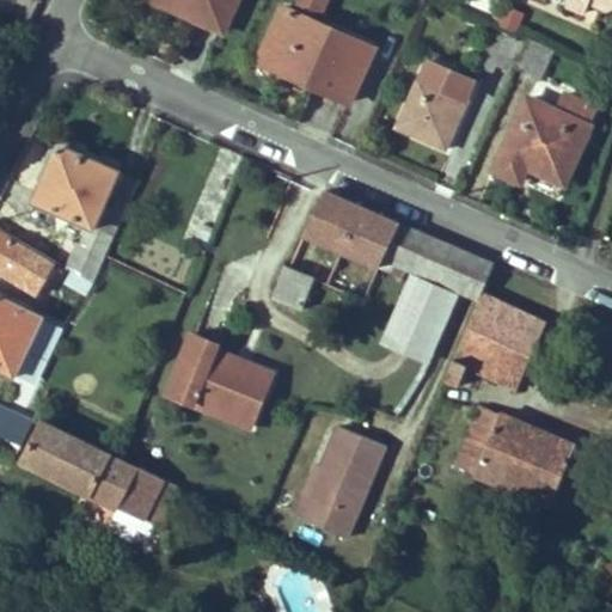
[(236,0),(159,0),(175,7),(177,0),(191,0),(230,16),(236,0)]
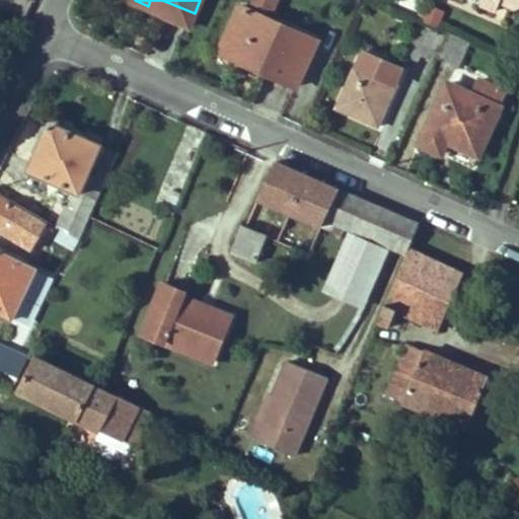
[(195,13),(162,0),(150,0),(148,6),(190,24),(195,13)]
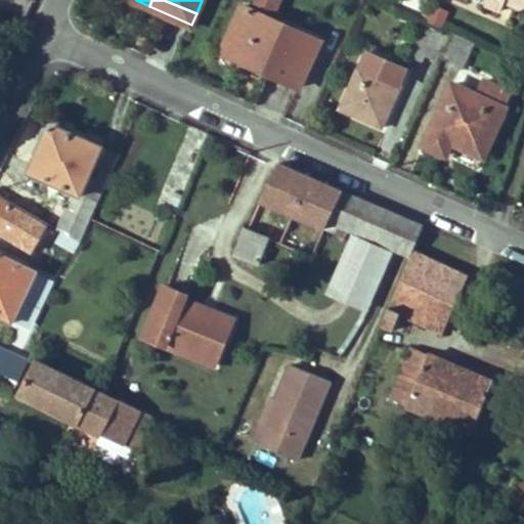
[(258,0),(254,9),(273,18),(280,0),(258,0)]
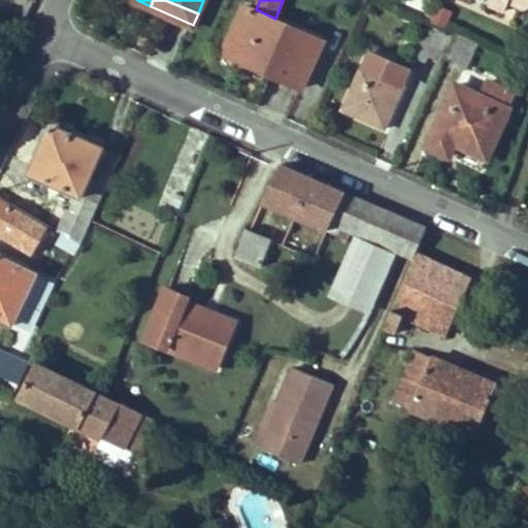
[(527,0),(491,0),(491,4),(504,10),(509,1),(509,0),(525,0),(527,1),(527,0)]
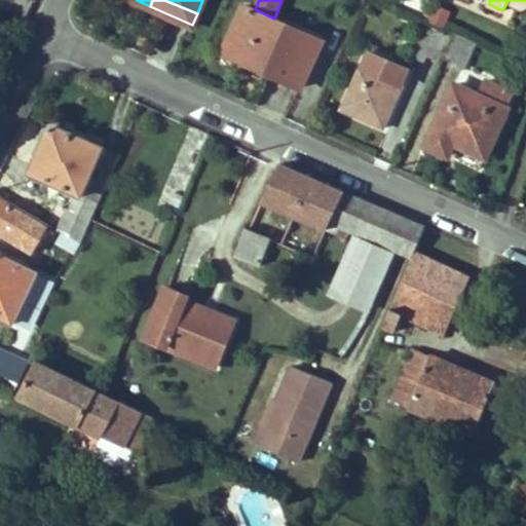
[(250,7),(245,5),(223,52),(269,72),(271,69),(231,49),(250,7)]
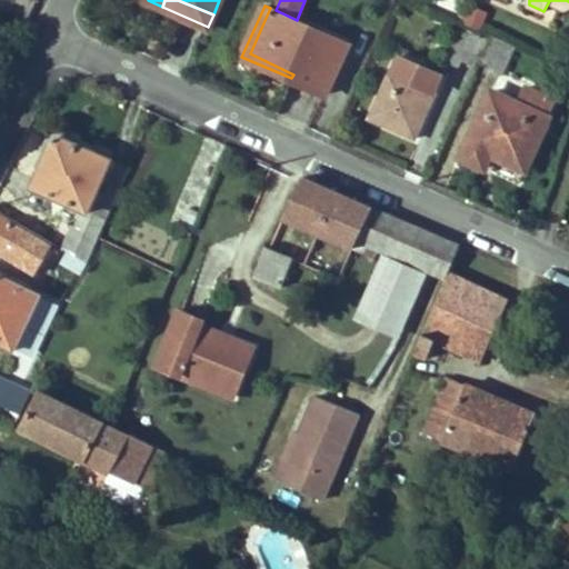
[(466,26),(482,30),(488,12),(471,7),(466,26)]
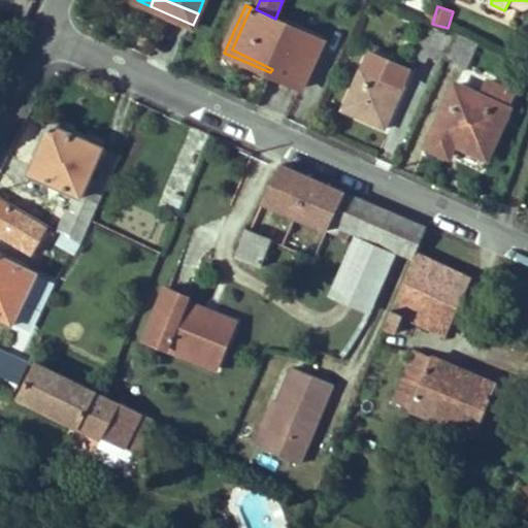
[(324,39),(275,19),(256,9),(251,7),(232,50),(272,69),(270,72),(302,88),(324,39)]
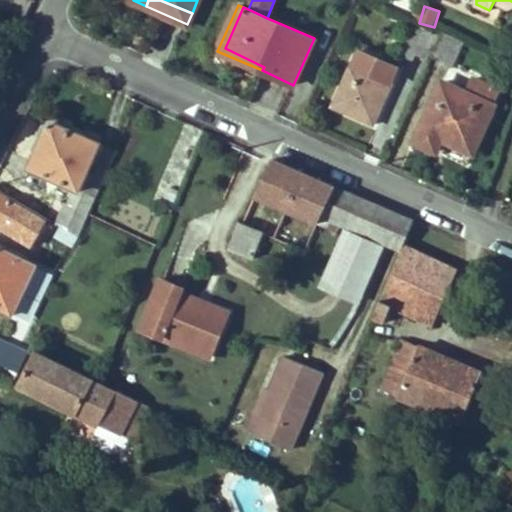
[(427,28),(423,35),(411,29),(400,54),(412,60),(416,53),(429,59),(440,33),(427,28)]
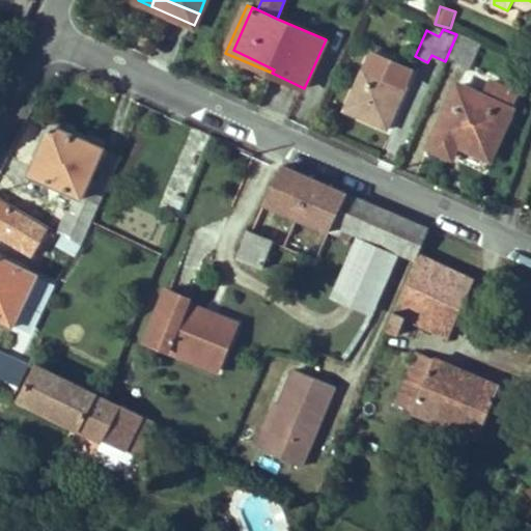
[(481,43),(459,32),(448,57),(469,67),(481,43)]
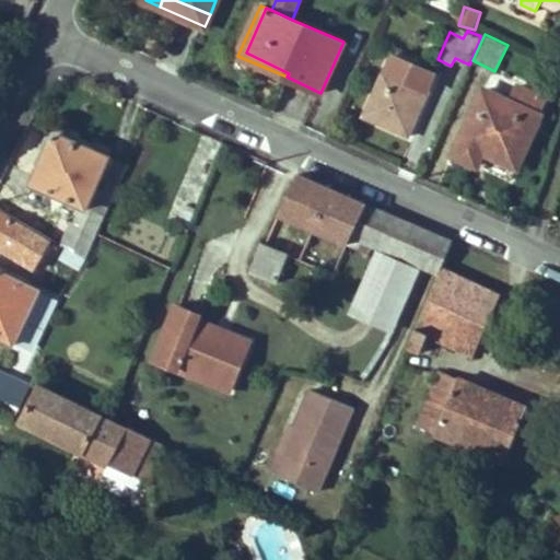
[(386,71),(384,70),(364,116),(408,136),(429,92),(427,90),(434,73),(394,55),(386,71)]
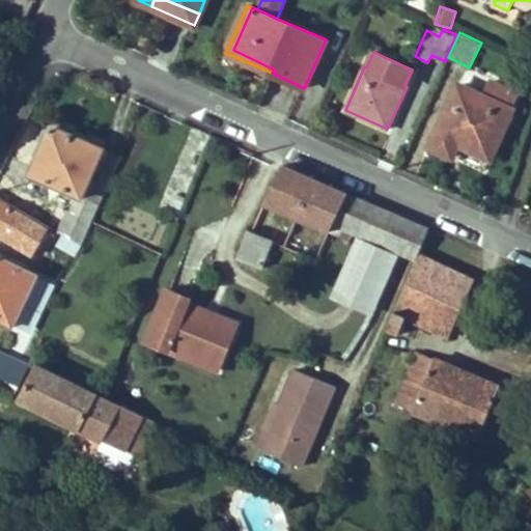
[(492,82),(483,95),(457,84),(430,146),(452,157),(458,144),(491,159),(520,93),(492,82)]
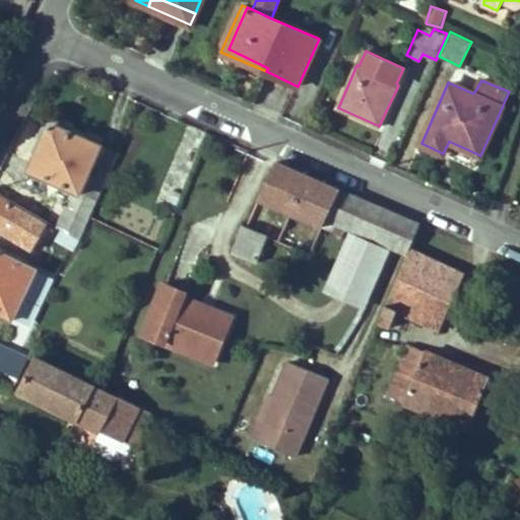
[(59,226),(80,240),(90,216),(118,153),(104,148),(102,145),(58,125),(54,124),(51,125),(49,128),(48,129),(29,170),(76,191),(69,206),(68,205),(58,225),(59,226)]
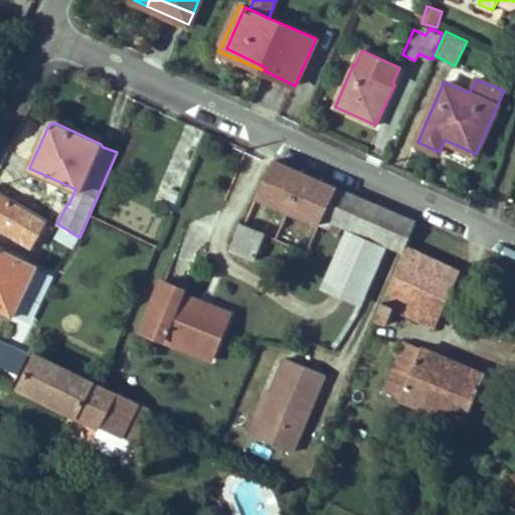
[(385,243),(388,244),(400,214),(274,160),(256,197),(319,223),(323,215),(342,224),(349,227),(371,237),(385,243)]
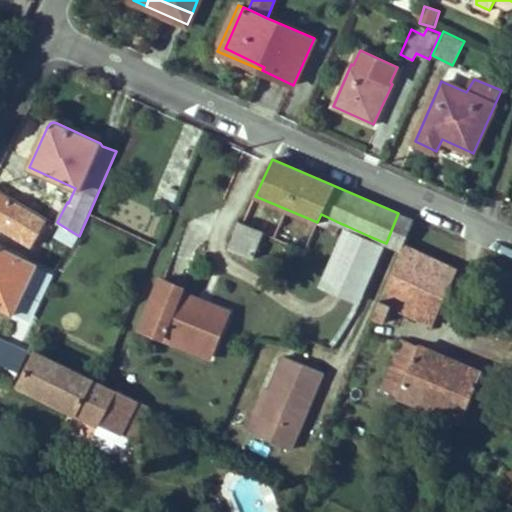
[(52,231),(57,222),(0,189),(0,226),(32,245),(44,227),(52,231)]
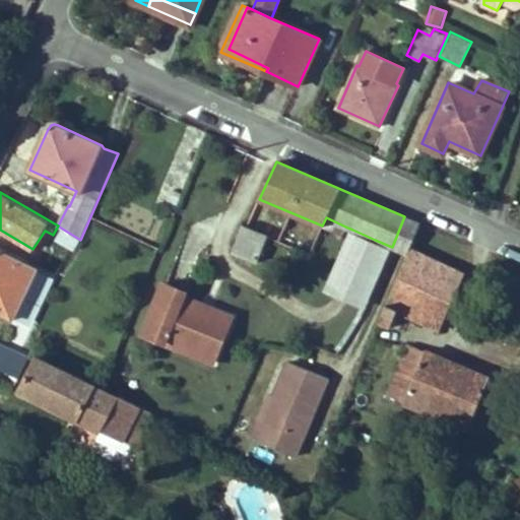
[(419,223),(404,216),(392,247),(407,253),(409,248),(419,223)]
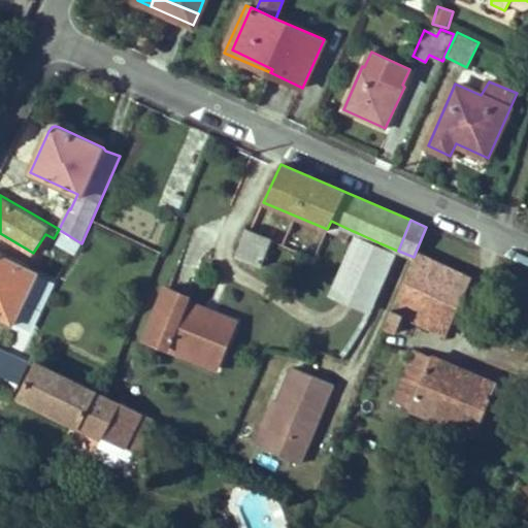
[(347,237),(351,230),(331,221),(327,229),(347,237)]
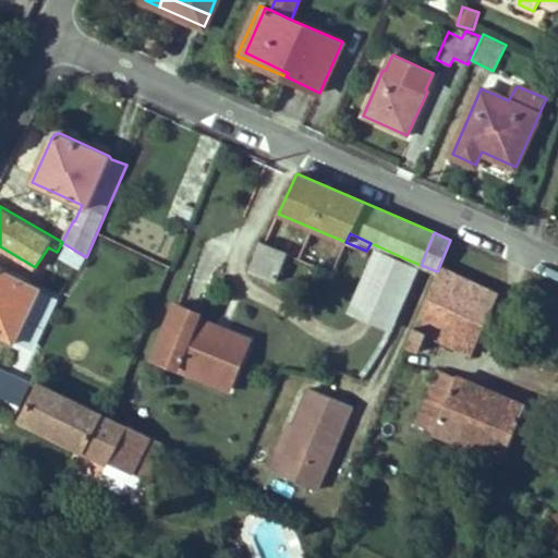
[(288,253),(259,242),(249,269),(277,281),(288,253)]
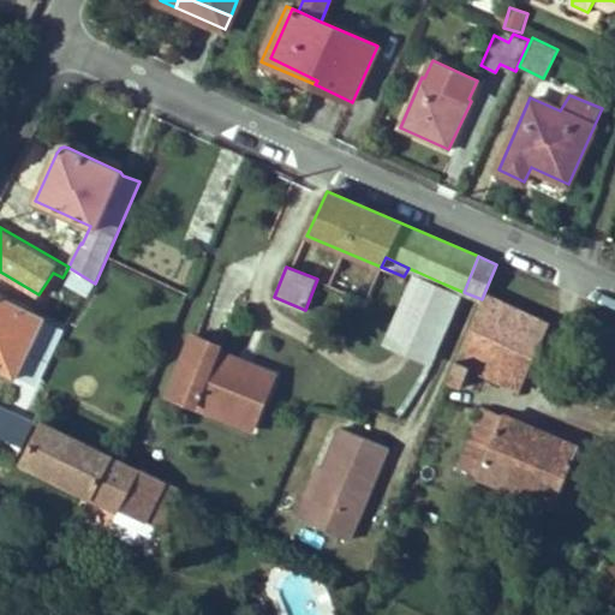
[(95,284),(70,268),(63,280),(84,293),(88,296),(95,284)]
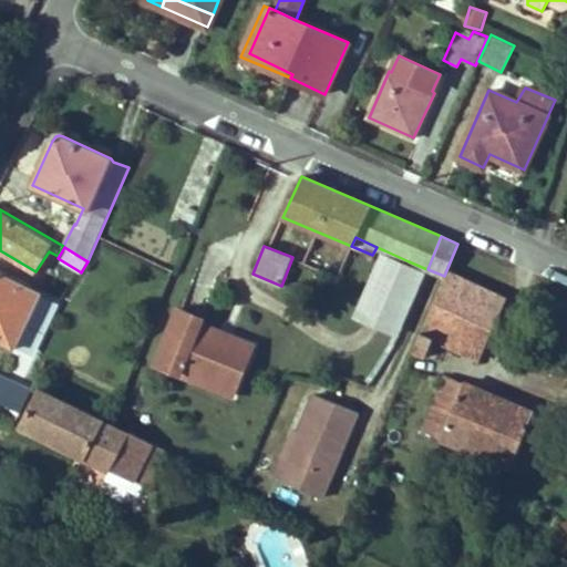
[(409,261),(384,250),(358,311),(398,329),(424,268),(409,261)]
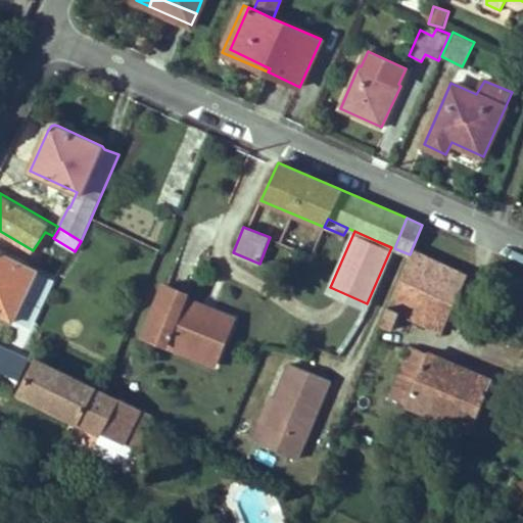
[(400,276),(423,287),(452,300),(465,275),(412,249),(410,254),(400,276)]
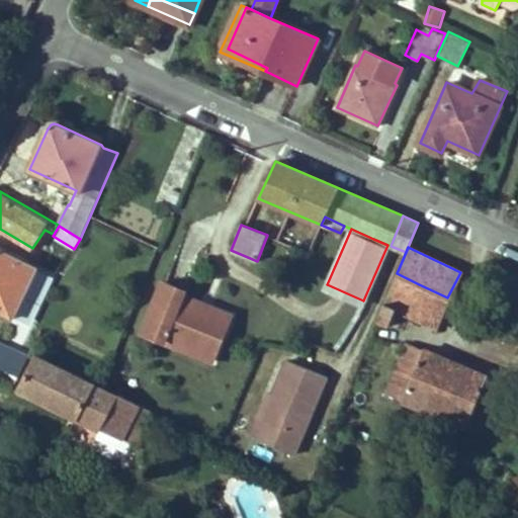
[(0,311),(12,318),(37,267),(0,249),(0,311)]
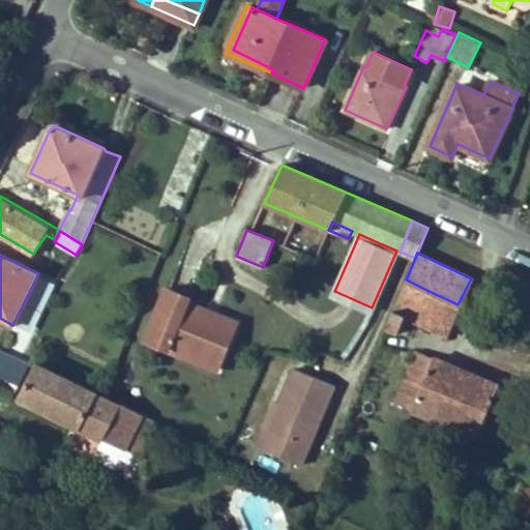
[(56,282),(47,277),(36,296),(48,301),(56,282)]
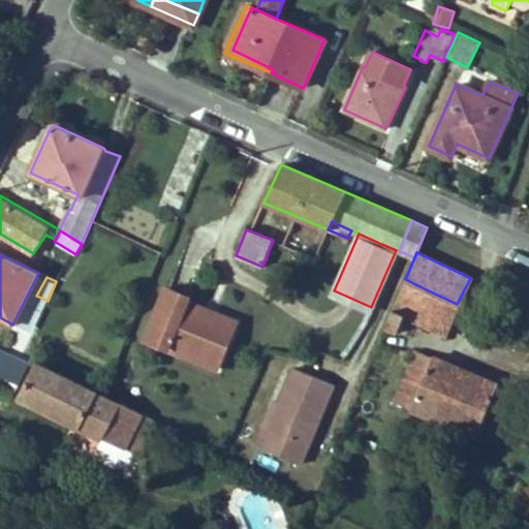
[(413,319),(428,290),(405,279),(390,318),(385,327),(398,332),(404,315),(413,319)]
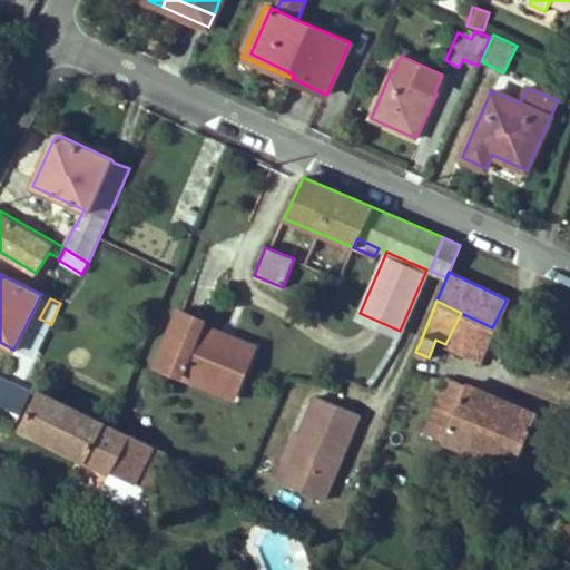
[(179,311),(157,366),(233,397),(254,347),(234,338),(232,343),(217,337),(219,333),(202,325),(204,321),(179,311)]
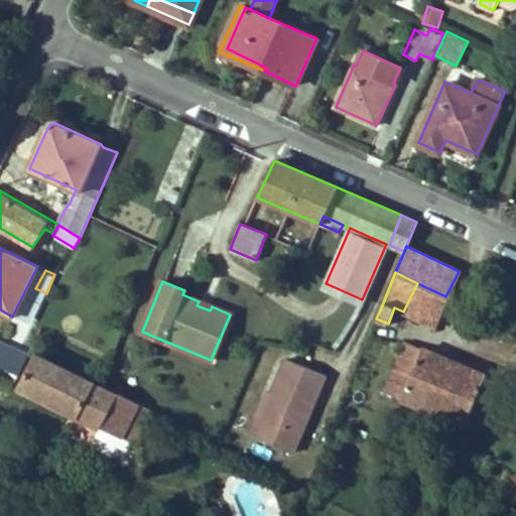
[(445,296),(417,283),(403,311),(436,327),(449,298),(445,296)]
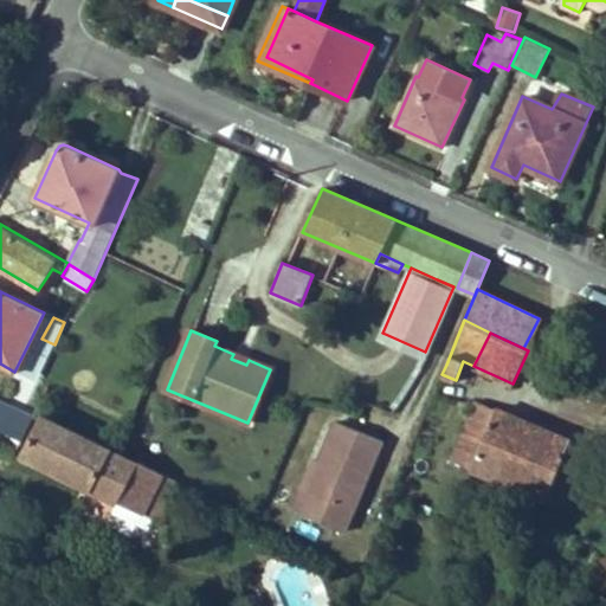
[(231,359),(246,365),(249,360),(233,354),(231,359)]
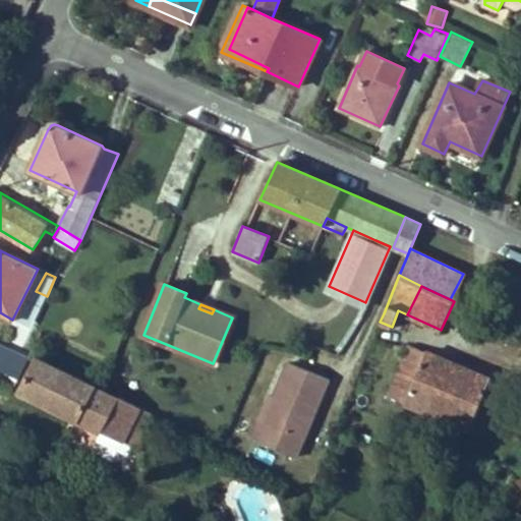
[(0,343),(0,368),(18,379),(29,357),(0,343)]
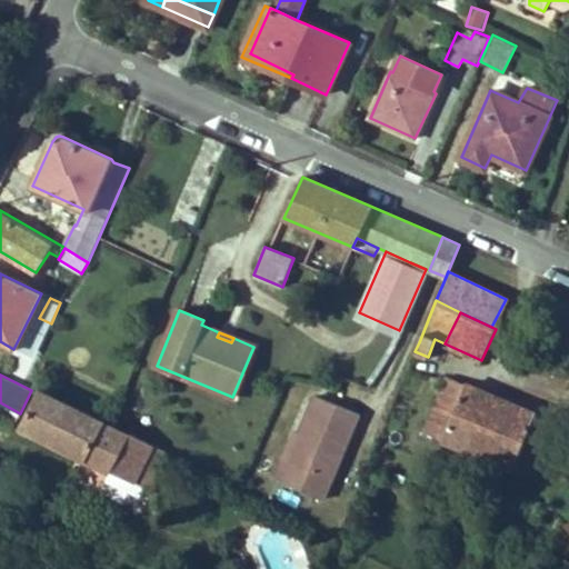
[(511,467),(512,465),(535,412),(447,376),(423,430),(511,467)]
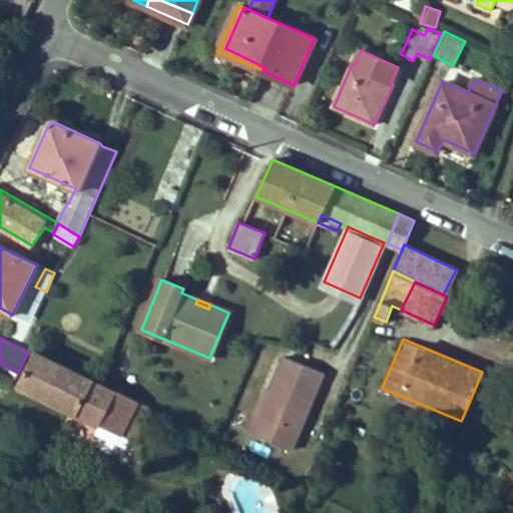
[(115,392),(35,353),(18,384),(99,425),(118,434),(129,440),(134,442),(151,407),(116,390),(115,392)]
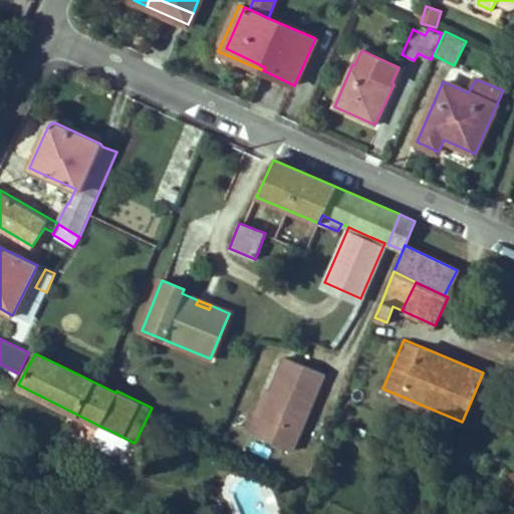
[(286,356),(272,391),(261,418),(274,422),(267,440),(293,451),(325,373),(286,356)]
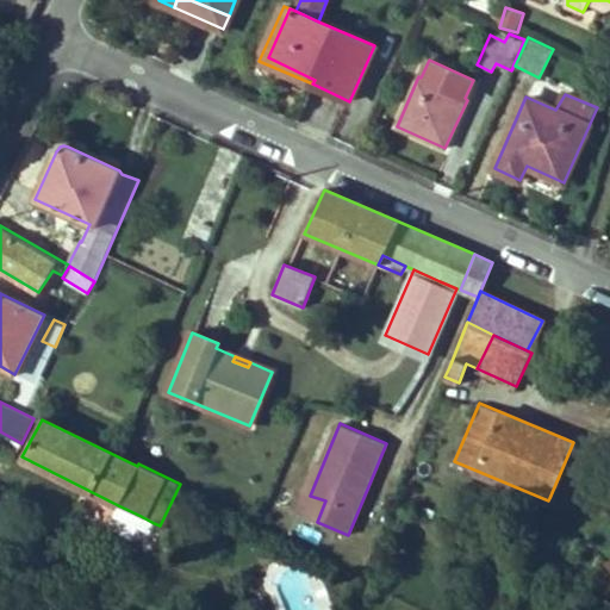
[(566,504),(590,449),(573,442),(549,498),(566,504)]
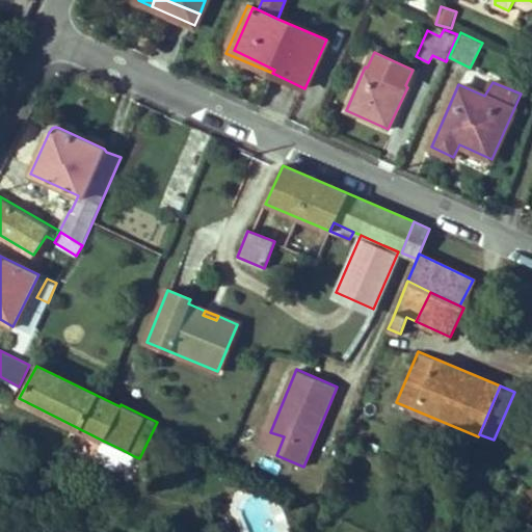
[(258,448),(276,455),(284,436),(270,432),(282,404),(275,402),(258,448)]
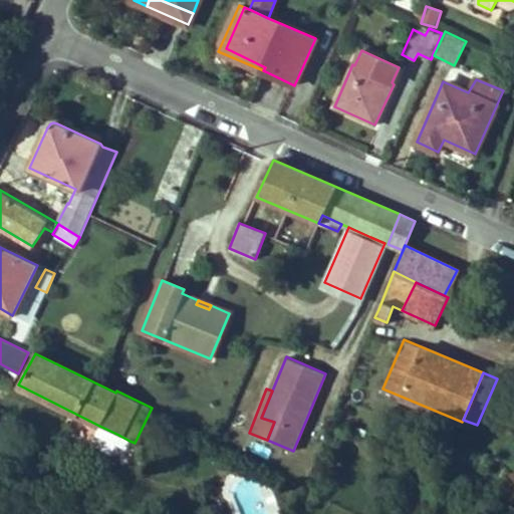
[(118,435),(99,426),(96,434),(100,449),(110,454),(125,449),(130,441),(118,435)]
